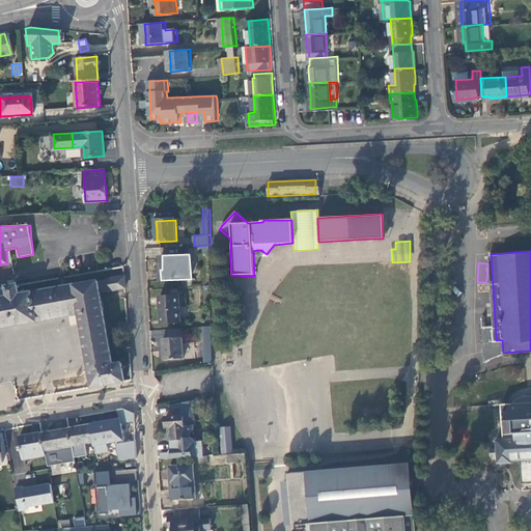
[(411,289),(410,263),(295,267),(295,291),(304,291),(334,290),(367,290),(394,290),(411,289)]
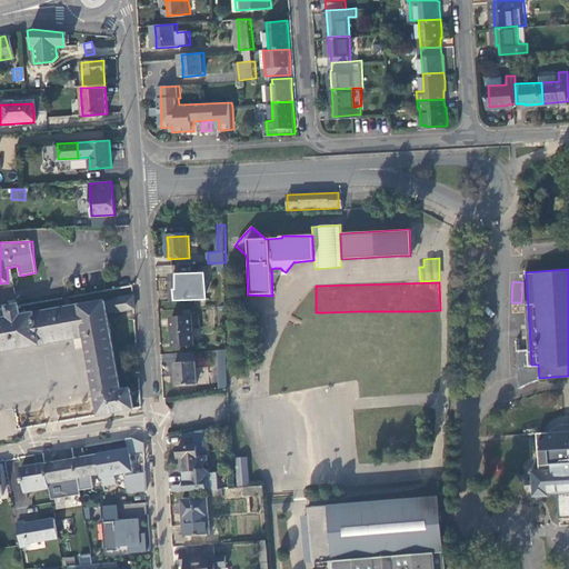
[(0,351),(85,337),(99,416),(135,409),(130,389),(120,390),(108,313),(135,309),(133,297),(122,299),(111,301),(20,317),(19,306),(0,308),(0,351)]
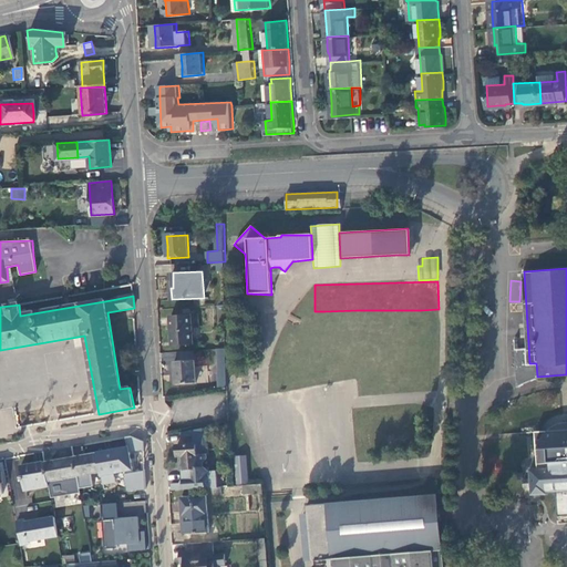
[(274,311),(247,313),(253,367),(286,363),(281,310),(274,311)]
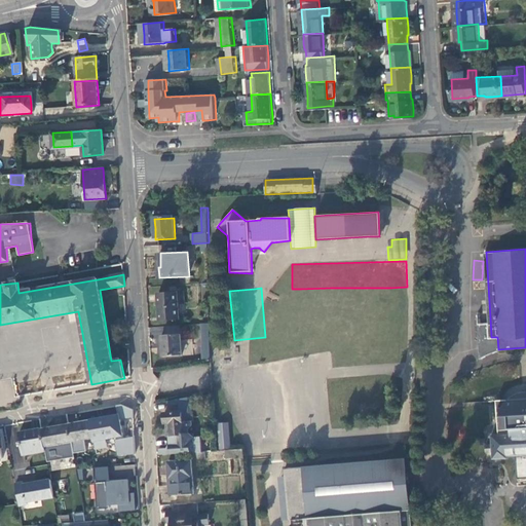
[(185,293),(160,295),(161,308),(162,322),(181,320),(180,303),(185,303),(185,293)]
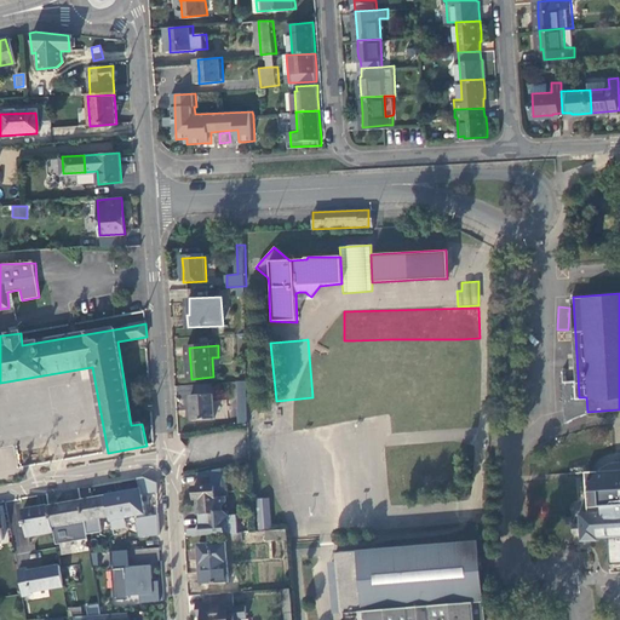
[(579,414),(587,412),(586,397),(579,397),(578,375),(563,377),(566,419),(579,414)]
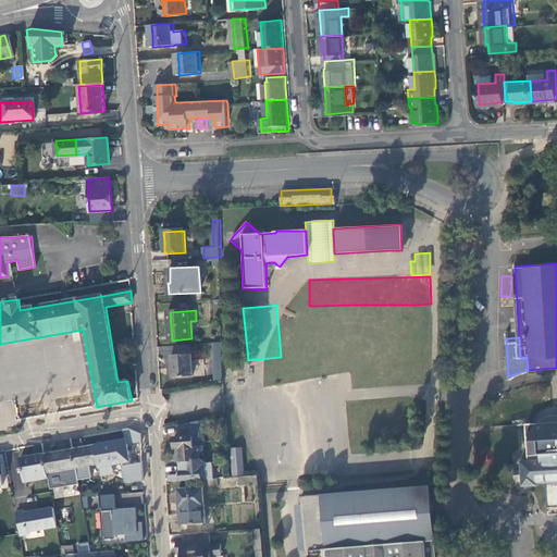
[(175,346),(176,356),(192,354),(192,345),(175,346)]
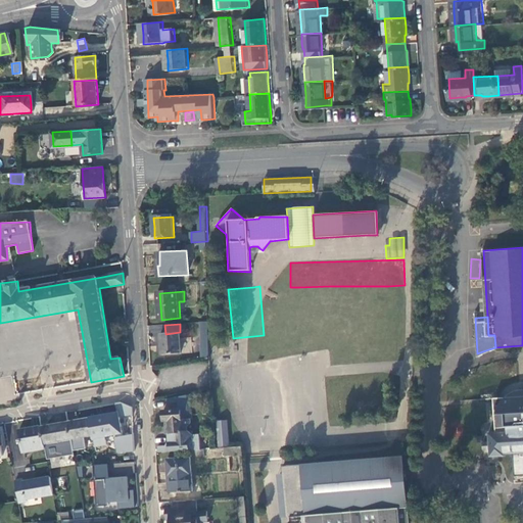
[(165,334),(161,334),(162,345),(163,354),(182,353),(180,332),(165,334)]
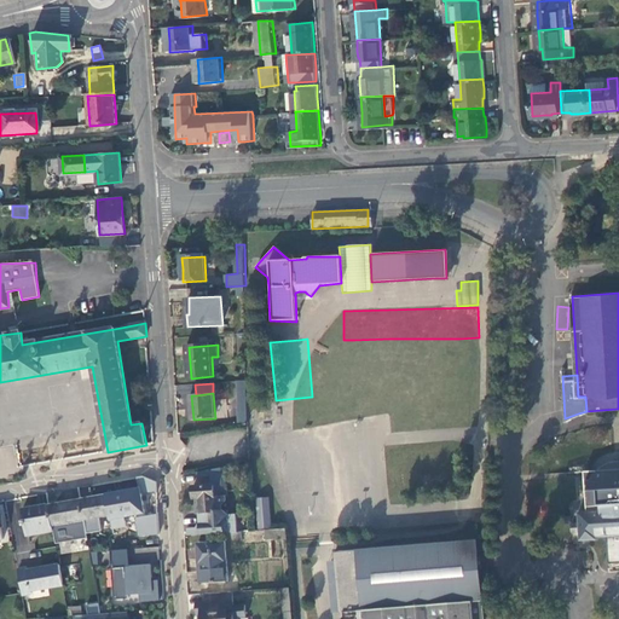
[(597,470),(582,472),(585,512),(576,513),(578,541),(597,541),(597,538),(607,538),(608,561),(618,560),(618,461),(612,462),(603,466),(597,470)]
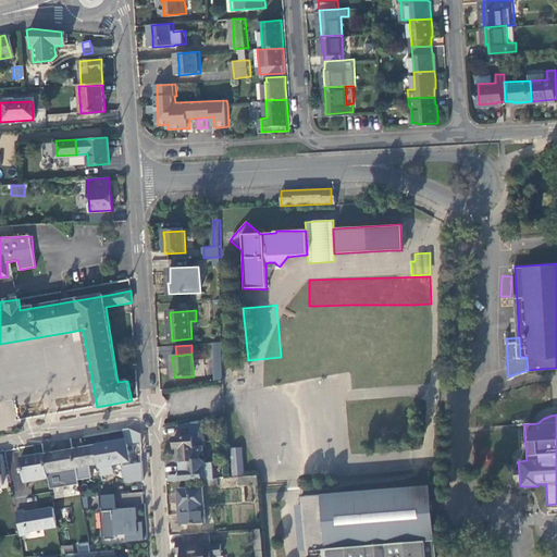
[(177,456),(177,463),(181,462),(202,461),(201,459),(199,459),(198,455),(202,450),(202,447),(205,445),(203,436),(175,438),(175,448),(177,448),(181,448),(181,453),(177,453),(177,456)]
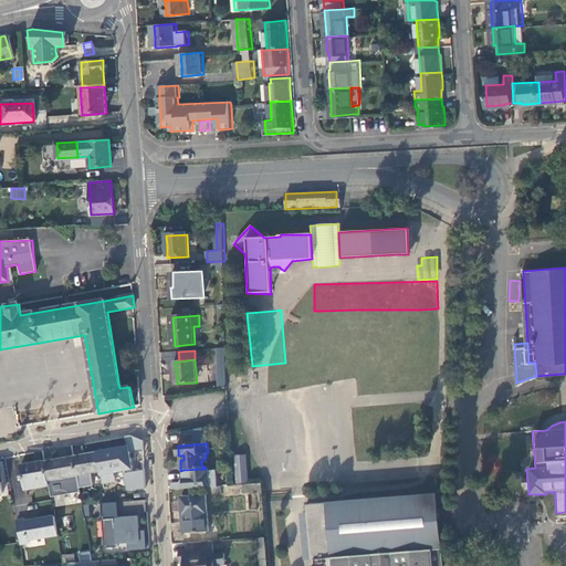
[(91,453),(74,457),(77,475),(80,491),(88,489),(85,474),(101,472),(102,474),(133,469),(129,447),(115,450),(91,453)]
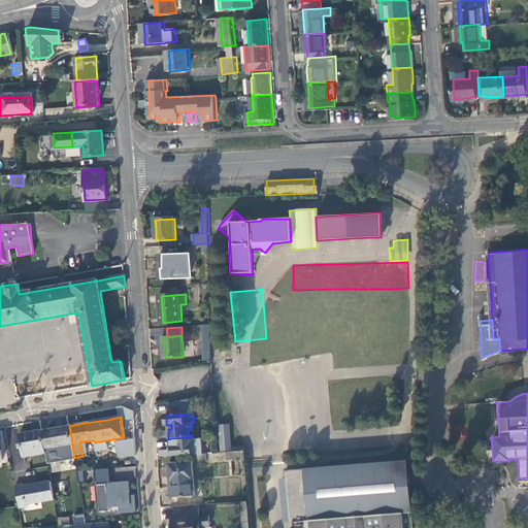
[(51,448),(72,443),(69,426),(56,428),(43,430),(46,453),(47,459),(53,459),(51,448)]
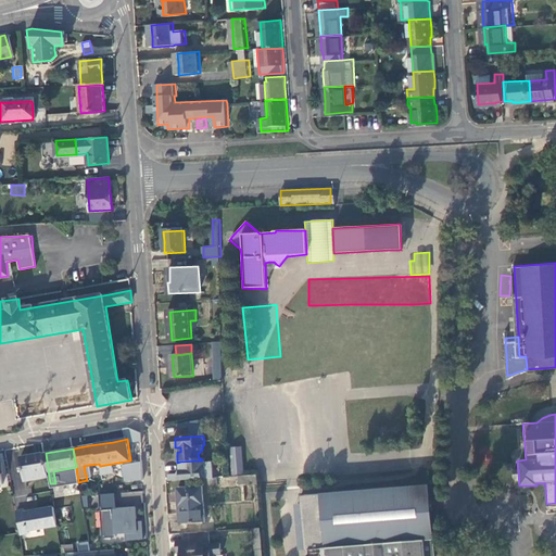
[(243,477),(242,450),(232,451),(234,477),(238,477),(243,477)]
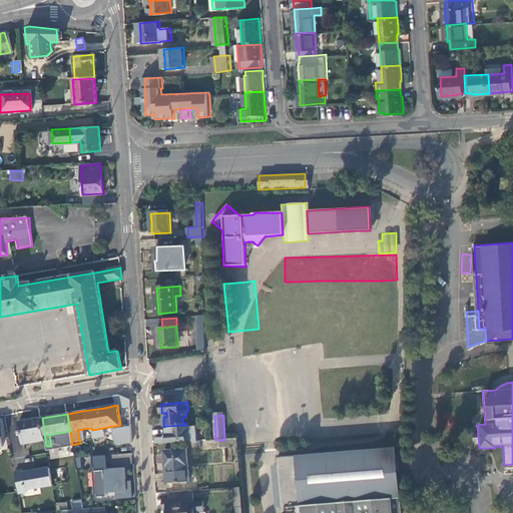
[(23,444),(45,440),(42,418),(30,420),(19,422),(23,444)]
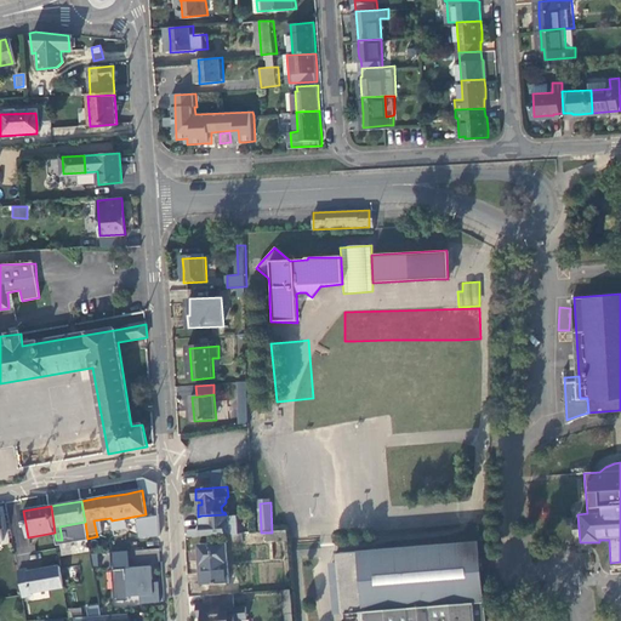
[(158,514),(136,518),(138,537),(159,536),(158,514)]
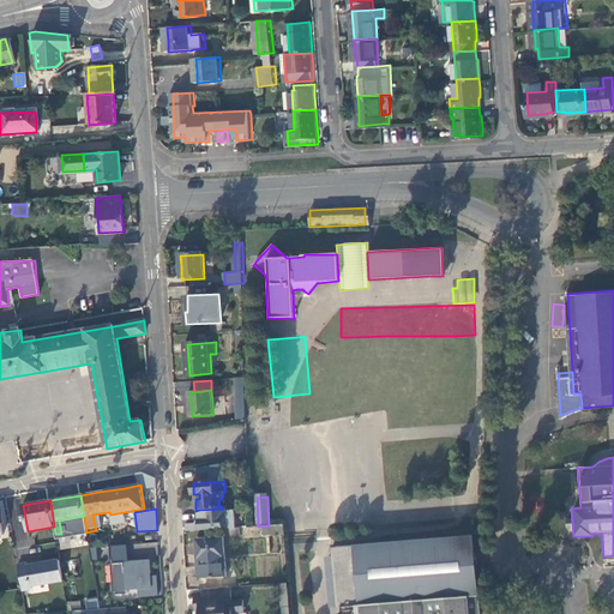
[(199,510),(202,530),(227,529),(226,523),(221,519),(221,517),(227,516),(226,511),(223,509),(199,510)]
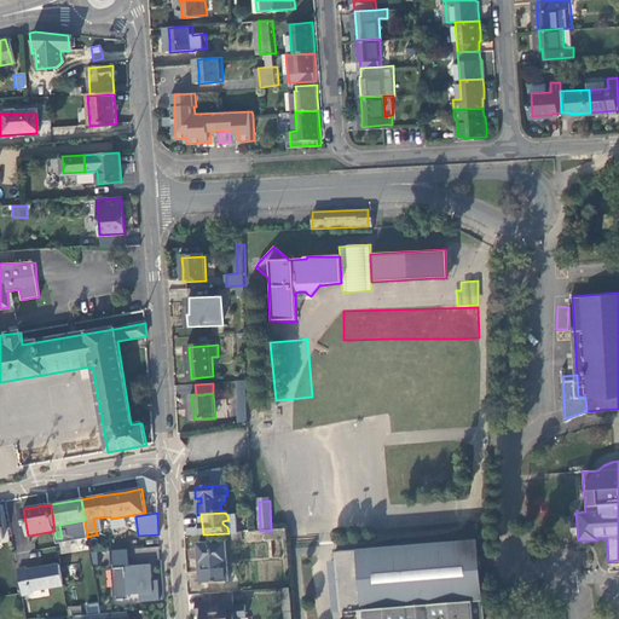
[(266,542),(288,541),(287,530),(271,531),(265,531),(266,542)]
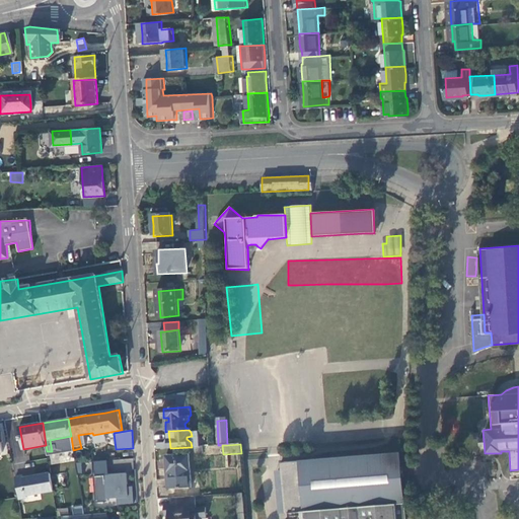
[(27,452),(13,452),(14,463),(27,462),(27,452)]
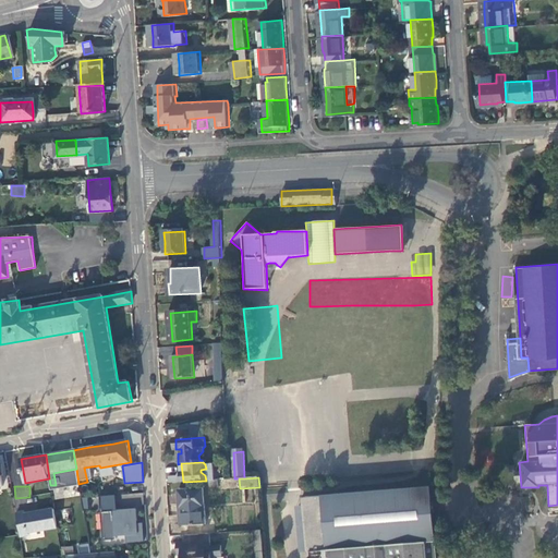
[(433,542),(429,486),(302,498),(302,502),(303,512),(295,512),(298,532),(300,554),(326,552),(433,542)]
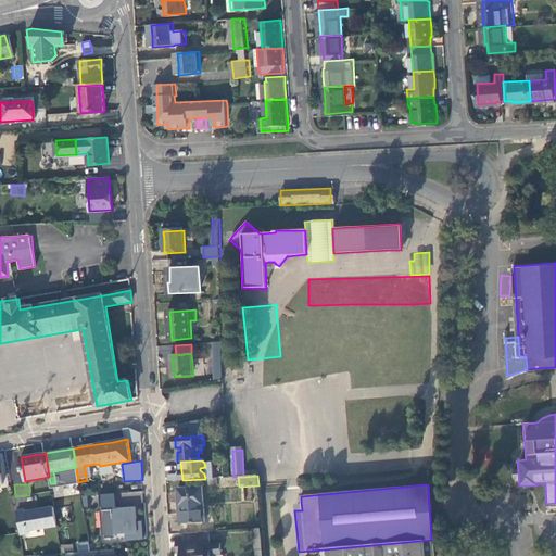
[(203,487),(178,489),(179,507),(180,525),(205,522),(203,487)]
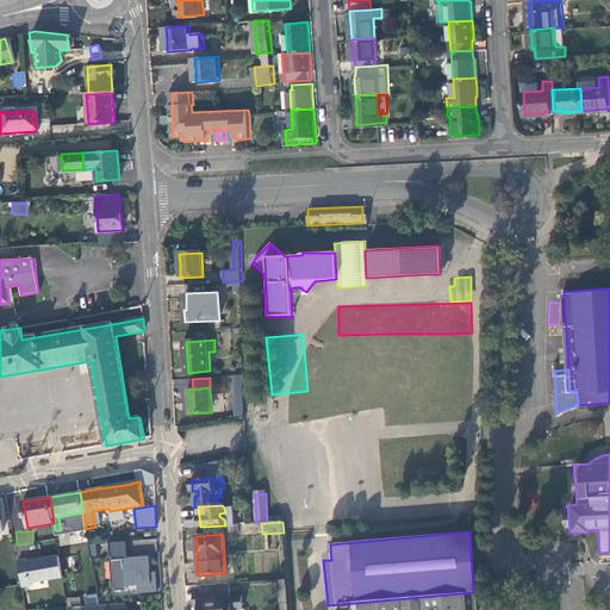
[(137,592),(156,591),(154,539),(109,542),(112,589),(125,589),(125,585),(136,584),(137,592)]
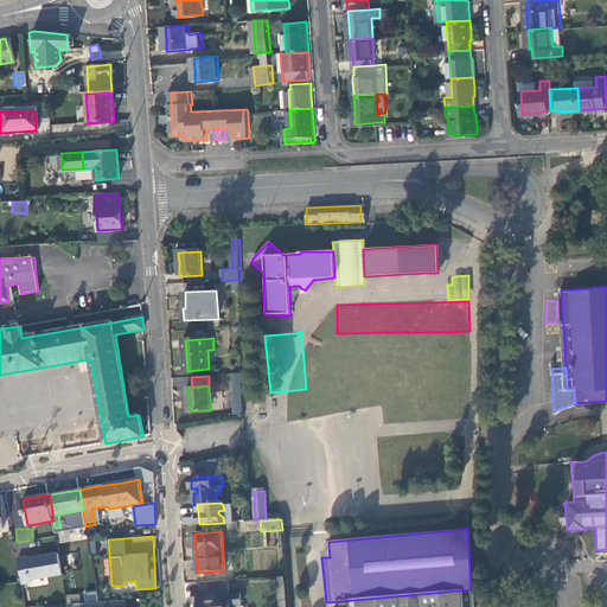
[(26,557),(18,558),(21,581),(63,574),(59,553),(38,557),(27,558),(26,557)]
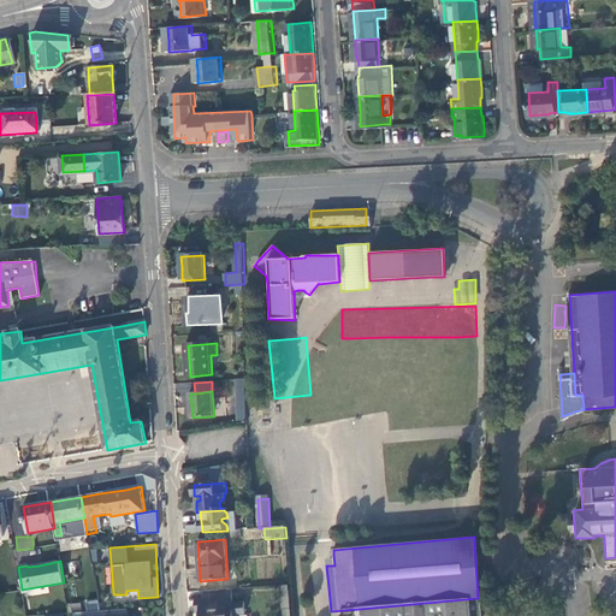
[(282,615),(290,615),(289,586),(280,586),(282,615)]
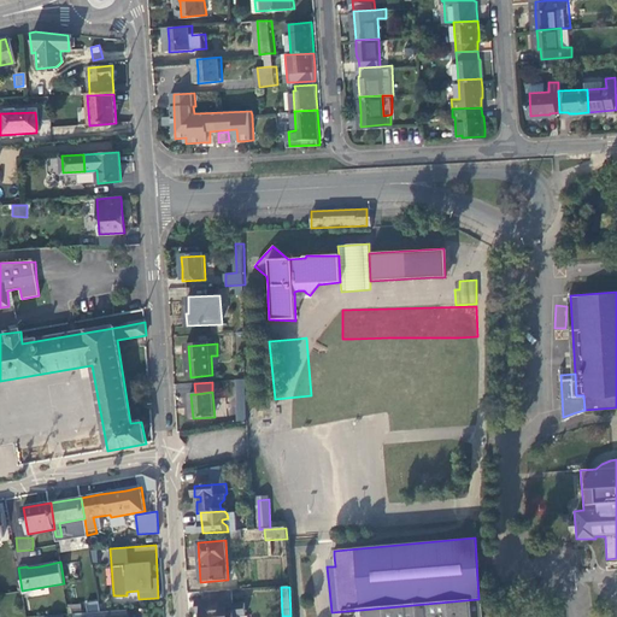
[(206,601),(197,601),(198,609),(198,613),(203,613),(201,616),(240,616),(241,616),(246,616),(246,605),(234,605),(234,591),(205,592),(206,601)]
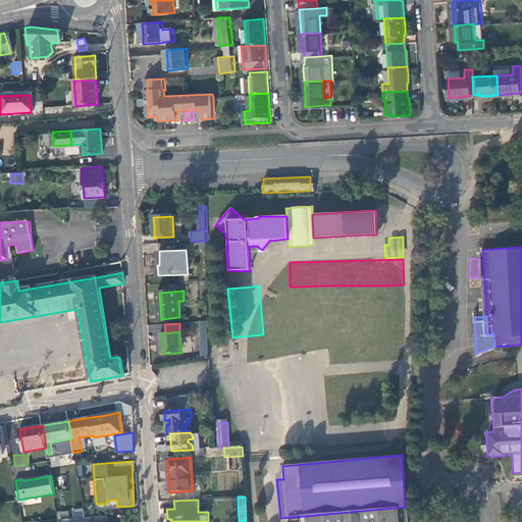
[(406,521),(405,507),(305,516),(305,521),(406,521)]
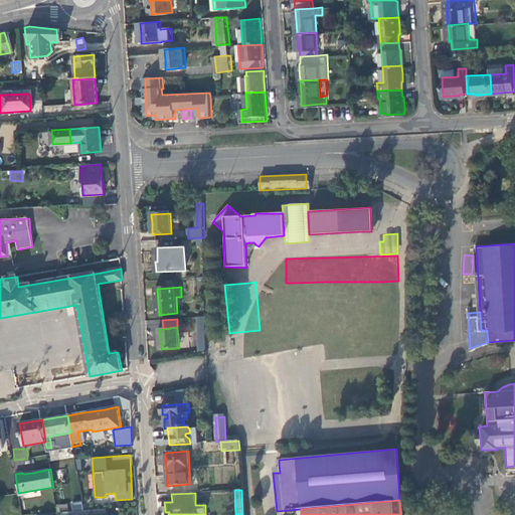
[(57,506),(59,512),(68,509),(66,503),(57,506)]
